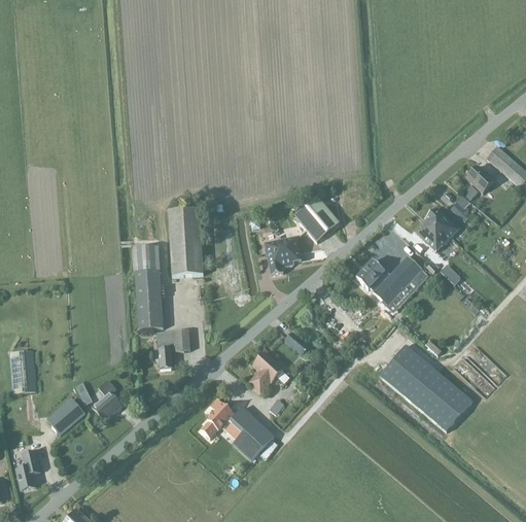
[(525,187),(525,185),(525,169),(496,144),(486,157),(520,185),(521,183),(525,187)]
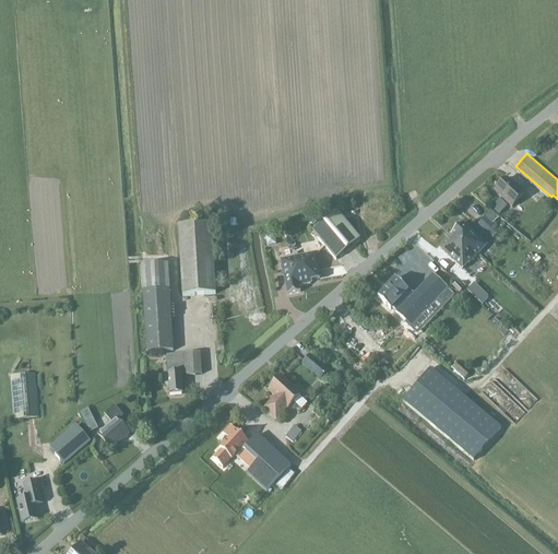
[(494,187),(511,203),(523,190),(506,174),(494,187)]
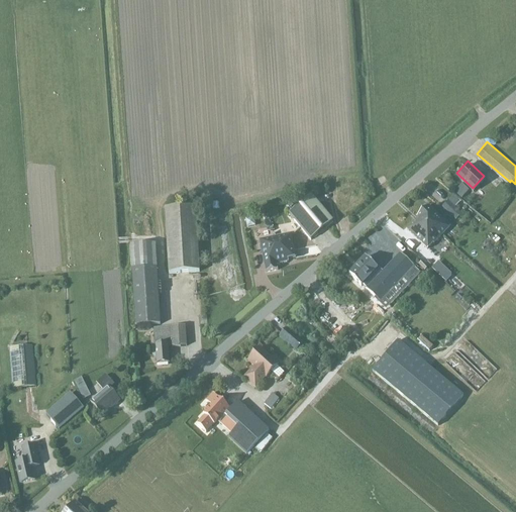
[(332,217),(310,191),(288,210),(310,236),(332,217)]
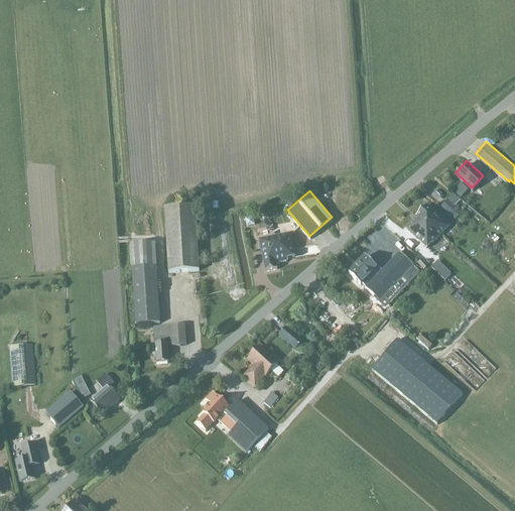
[(446,197),(440,202),(448,209),(454,203),(446,197)]
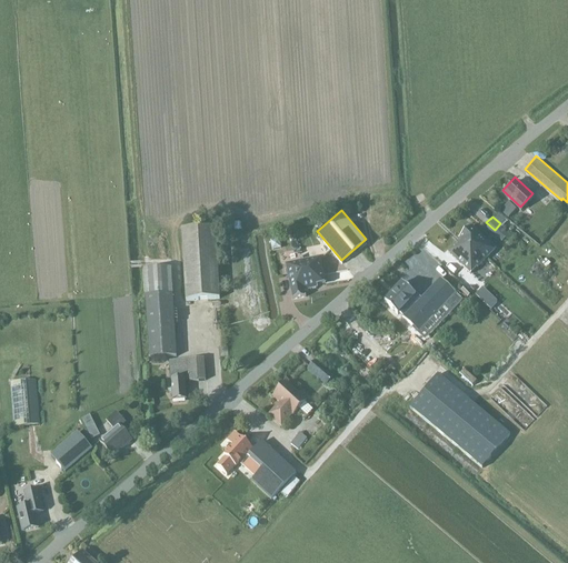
[(474,241),(486,253),(495,244),(470,221),(458,234),(470,244),(474,241)]
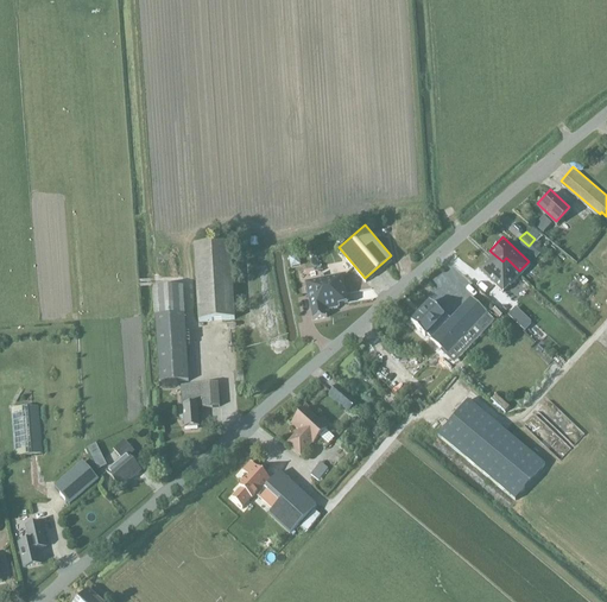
[(229,239),(194,241),(198,316),(234,314),(229,239)]
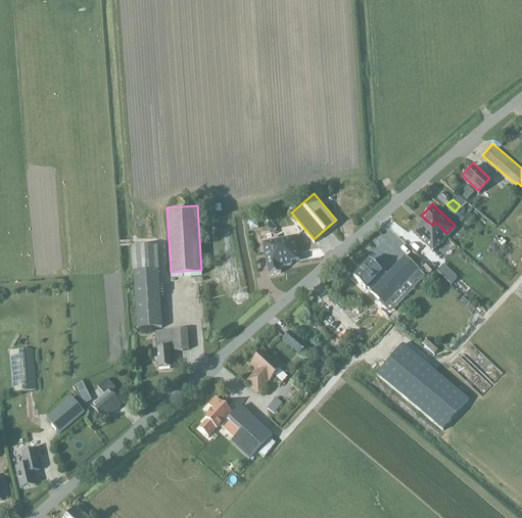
[(422,217),(411,228),(431,248),(446,233),(435,222),(432,225),(422,217)]
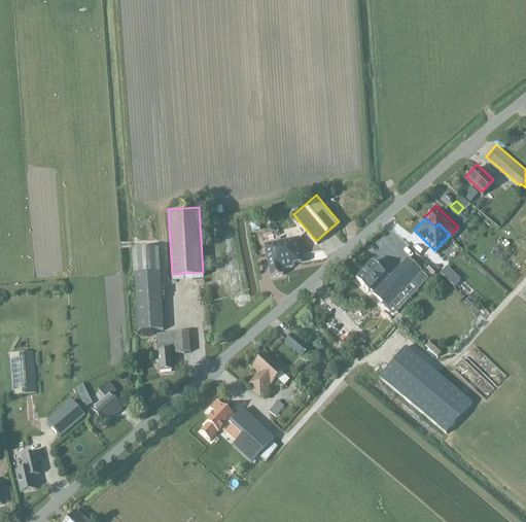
[(301,259),(295,234),(280,238),(285,265),(293,263),(292,261),(301,259)]
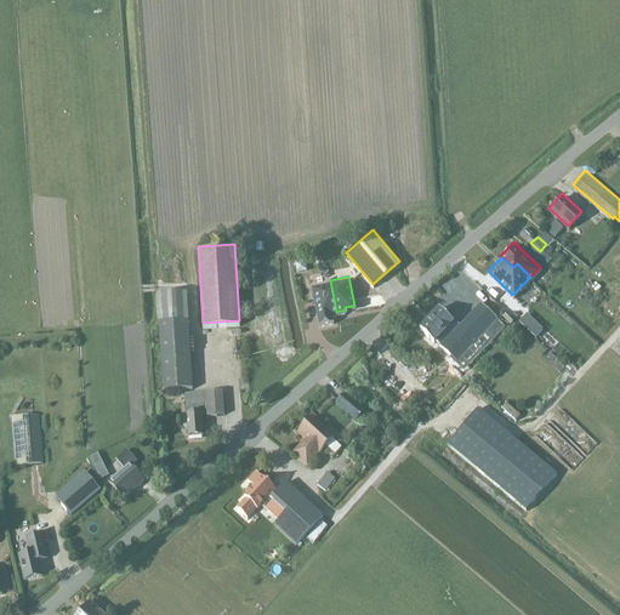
[(330,280),(311,284),(318,322),(333,319),(333,318),(331,318),(330,313),(336,312),(330,280)]
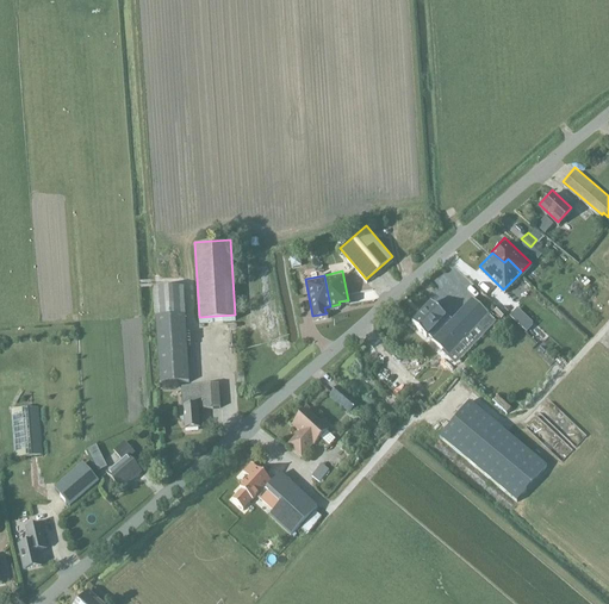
[(188,378),(184,311),(182,282),(154,285),(160,379),(188,378)]
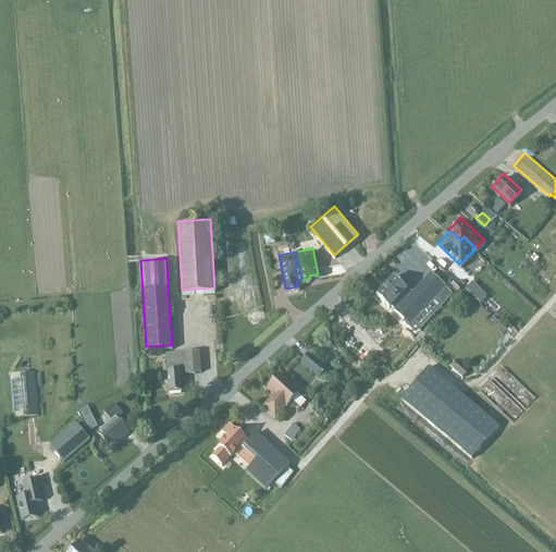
[(390,277),(375,292),(388,304),(390,302),(395,307),(399,303),(412,315),(444,282),(431,269),(411,289),(399,276),(394,281),(390,277)]
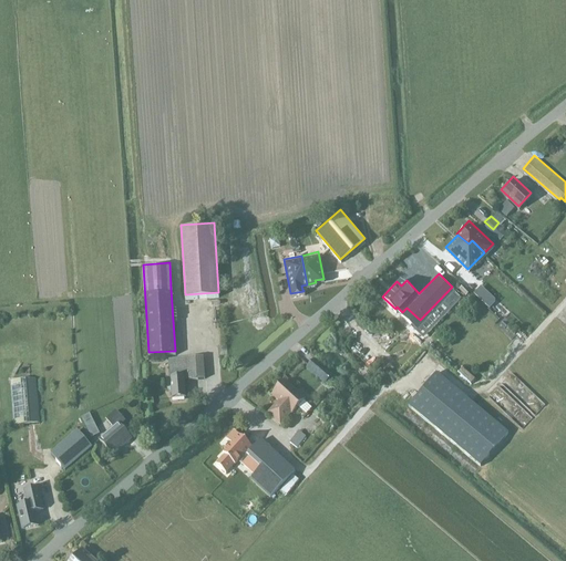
[(484,293),(489,289),(477,279),(473,284),(484,293)]
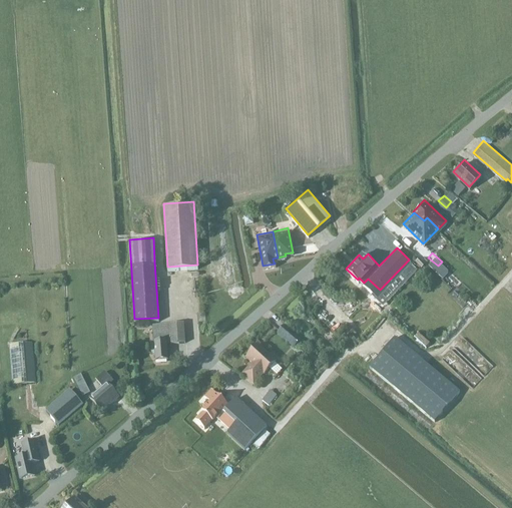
[(166,340),(170,340),(184,339),(182,319),(152,322),(153,341),(150,341),(150,349),(154,349),(154,357),(167,356),(166,340)]
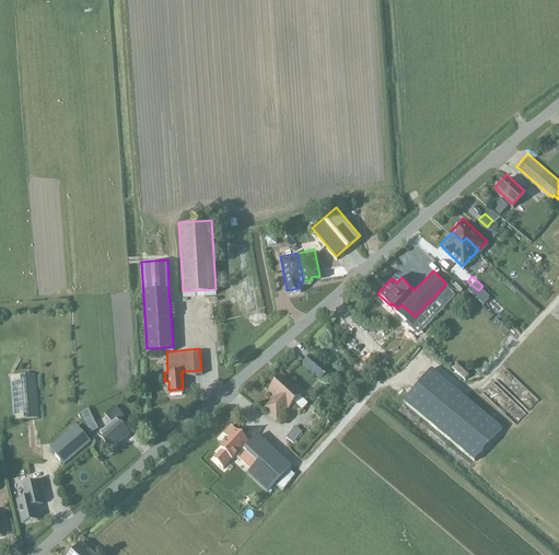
[(309,353),(303,359),(319,374),(326,367),(309,353)]
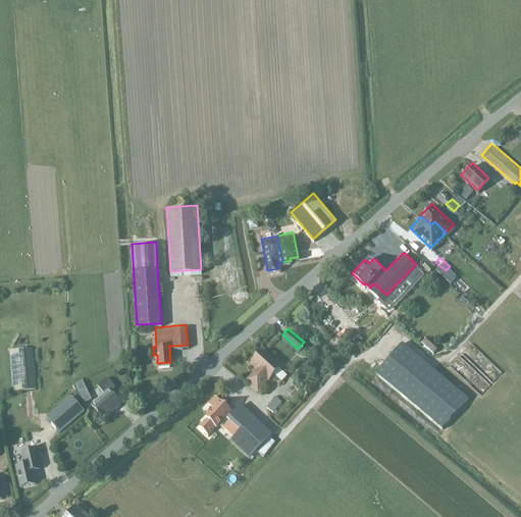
[(467,395),(402,340),(375,370),(440,425),(467,395)]
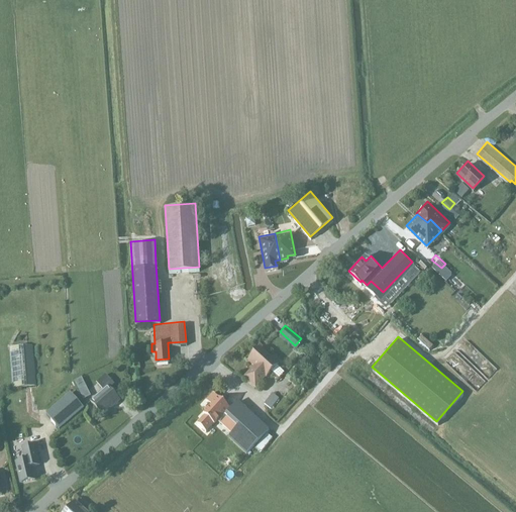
[(34,382),(31,341),(9,343),(12,383),(34,382)]
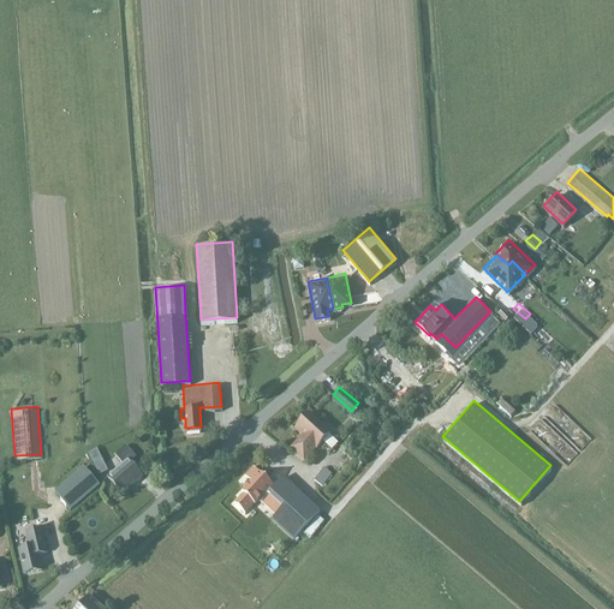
[(302,430),(290,443),(303,455),(315,442),(316,443),(329,429),(308,409),(294,424),(302,430)]
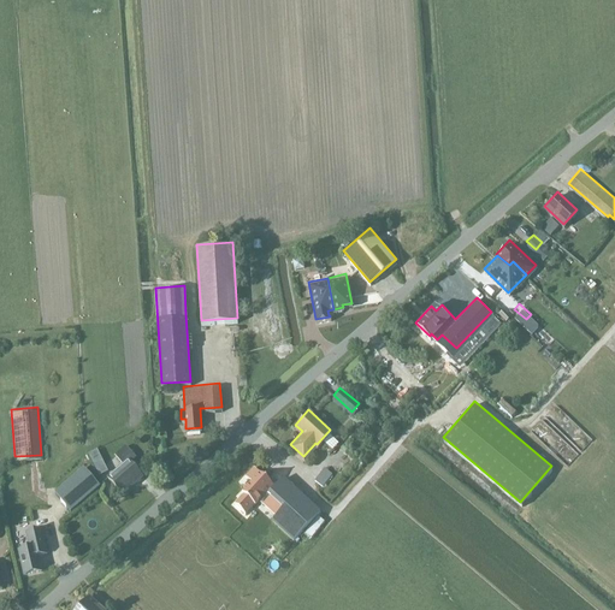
[(542,424),(545,430),(553,425),(549,419),(542,424)]
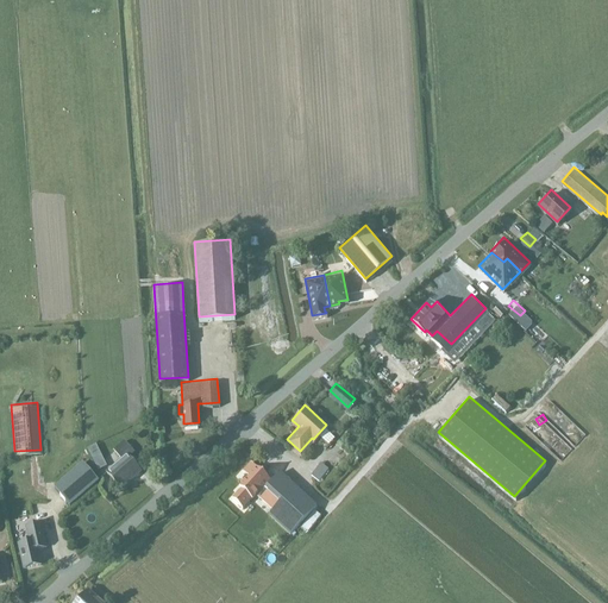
[(113,446),(121,454),(106,469),(118,483),(130,472),(131,473),(139,466),(127,453),(133,447),(124,437),(113,446)]
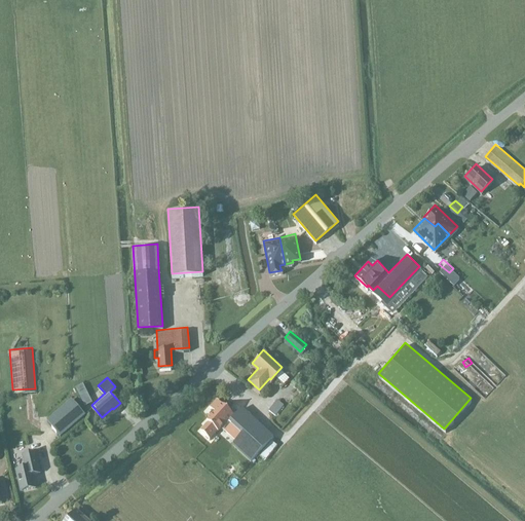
[(46,417),(60,433),(84,411),(71,396),(46,417)]
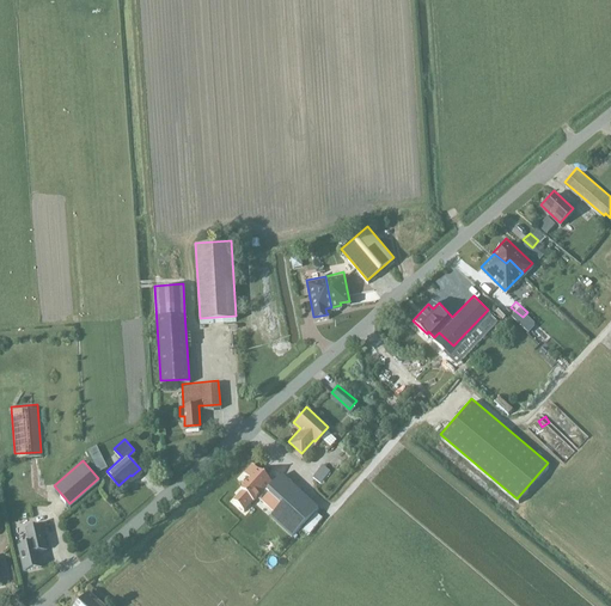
[(242,487),(232,496),(243,507),(251,497),(252,497),(270,478),(251,460),(243,469),(246,472),(243,477),(245,479),(239,485),(240,487),(242,487)]
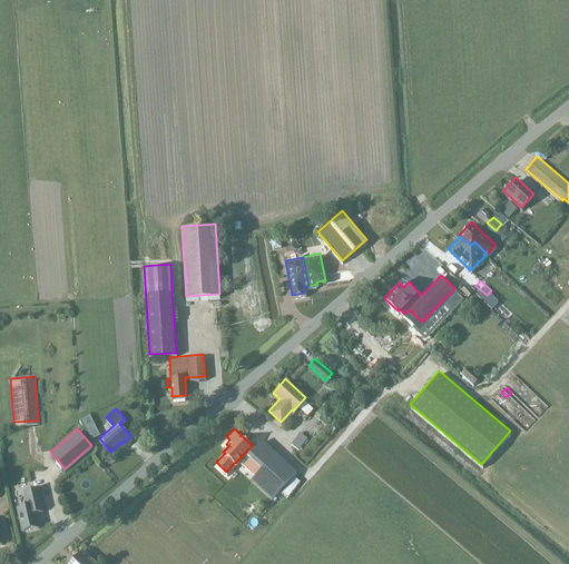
[(262,438),(247,454),(261,466),(251,477),(272,496),(296,470),(262,438)]
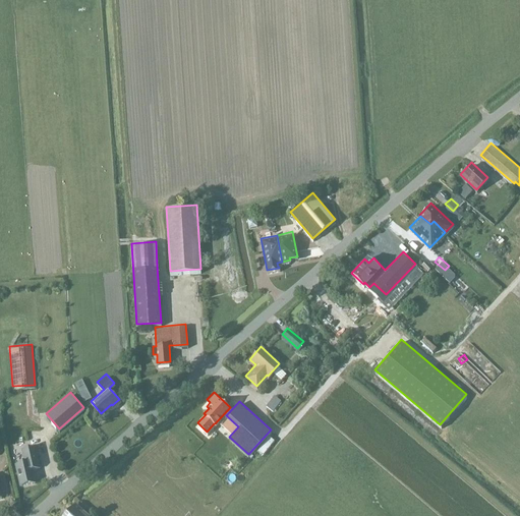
[(34,479),(31,466),(39,464),(34,444),(21,447),(24,459),(15,461),(20,482),(34,479)]
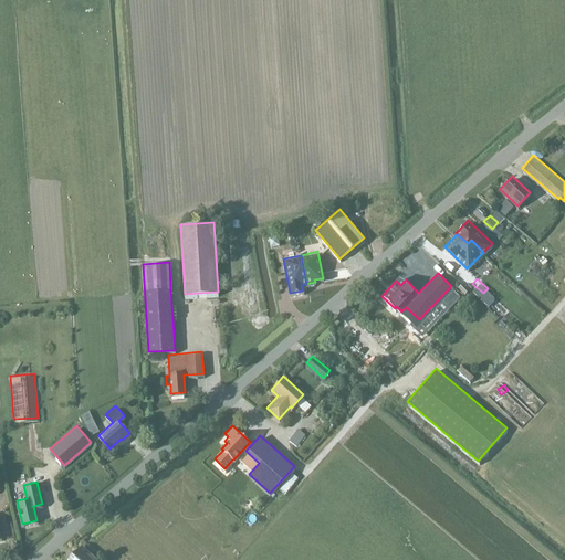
[(75,553),(69,559),(98,559),(97,559),(92,555),(93,552),(82,542),(73,551),(75,553)]
